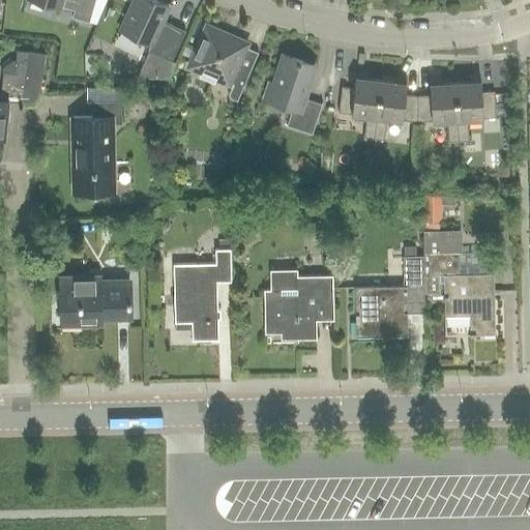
[(89,22),(95,0),(35,0),(62,8),(63,7),(75,10),(72,17),(89,22)]
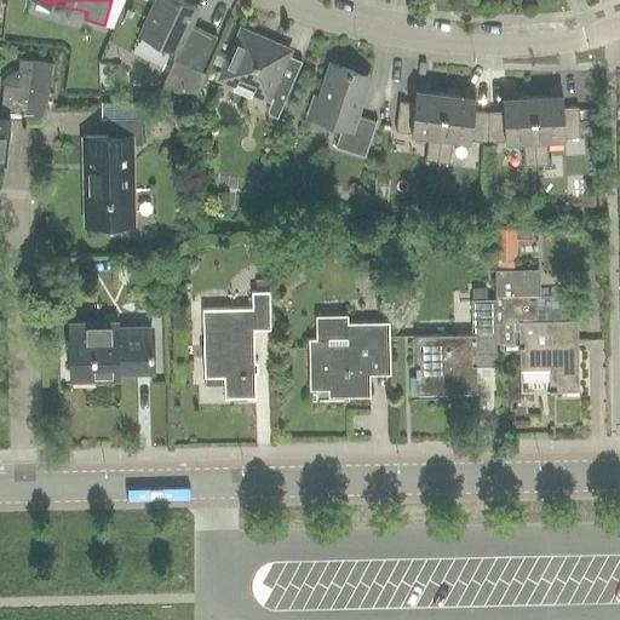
[(201,72),(218,36),(200,28),(199,30),(189,27),(197,7),(181,0),(158,0),(142,36),(177,52),(173,58),(201,72)]
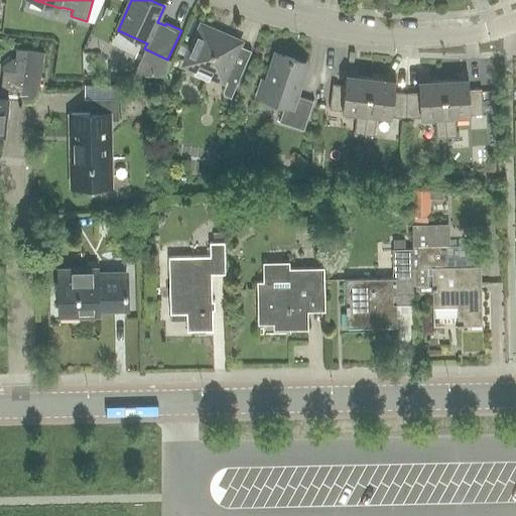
[(231,99),(252,50),(239,45),(240,42),(220,34),(221,31),(201,22),(191,43),(195,44),(185,65),(198,70),(195,76),(209,82),(212,76),(228,82),(224,91),(224,92),(224,93),(225,95),(225,96),(227,96),(231,98),(231,99)]
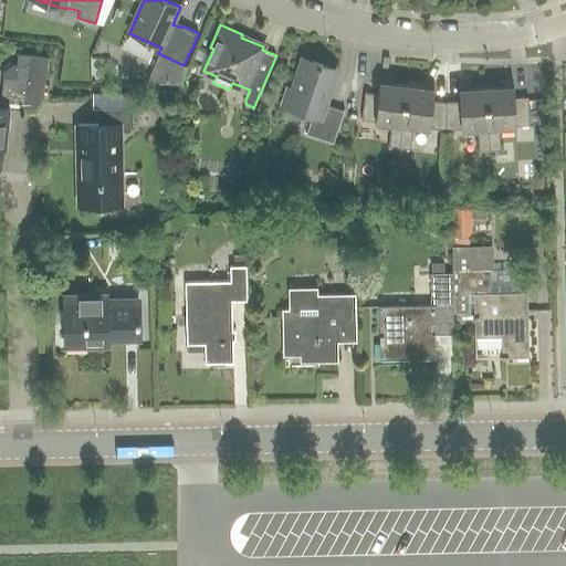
[(25,105),(31,55),(18,53),(16,77),(3,76),(0,107),(0,147),(6,148),(10,108),(10,104),(25,105)]
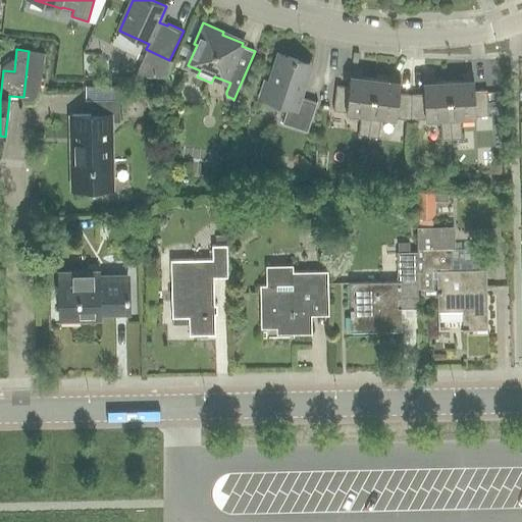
[(308,132),(317,103),(302,98),(306,85),(302,84),(309,63),(278,53),(268,82),(264,81),(259,98),(288,107),(282,123),(308,132)]
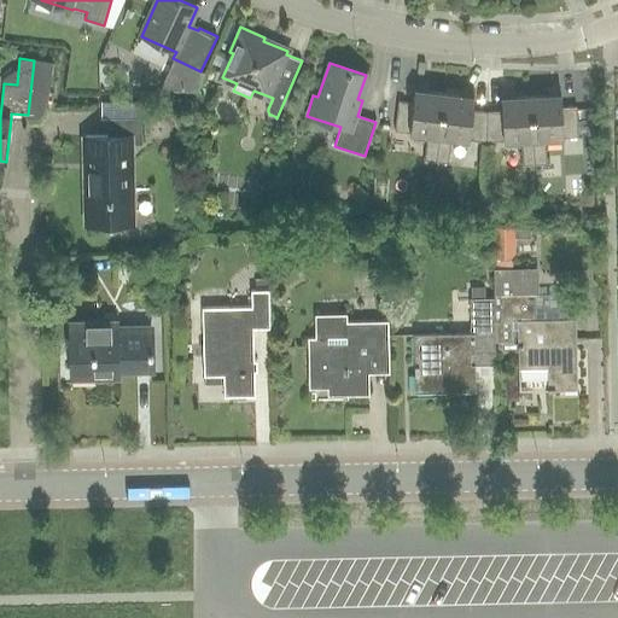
[(437,162),(444,94),(429,92),(429,85),(417,83),(415,91),(414,103),(398,101),(395,130),(410,133),(427,135),(425,159),(437,162)]
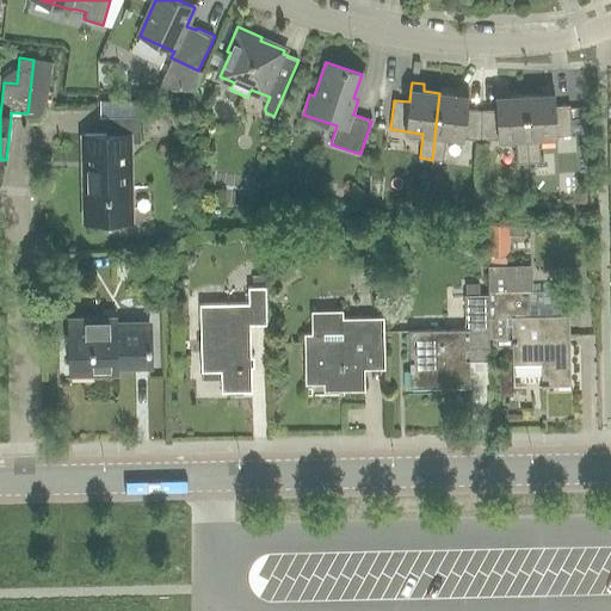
[(542,94),(525,96),(529,162),(541,162),(539,137),(557,136),(572,135),(571,105),(555,106),(555,94),(554,94),(554,87),(542,88),(542,94)]
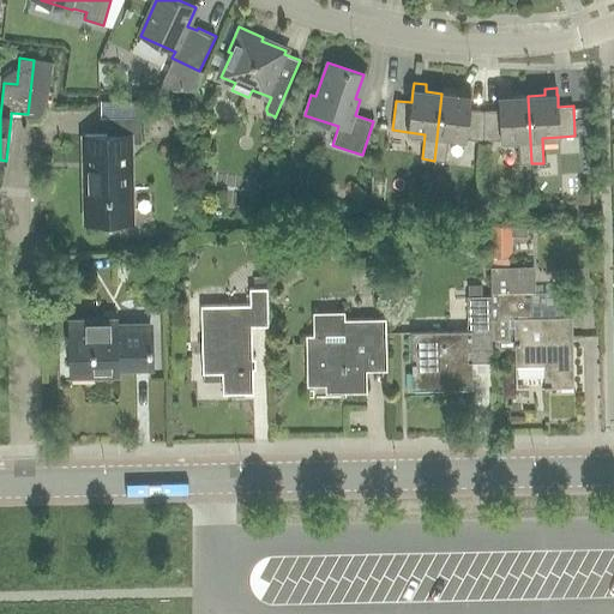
[(483,142),(485,110),(470,109),(471,96),(471,90),(459,89),(458,95),(441,94),(434,161),(446,162),(449,138),(465,139),(467,139),(483,142)]
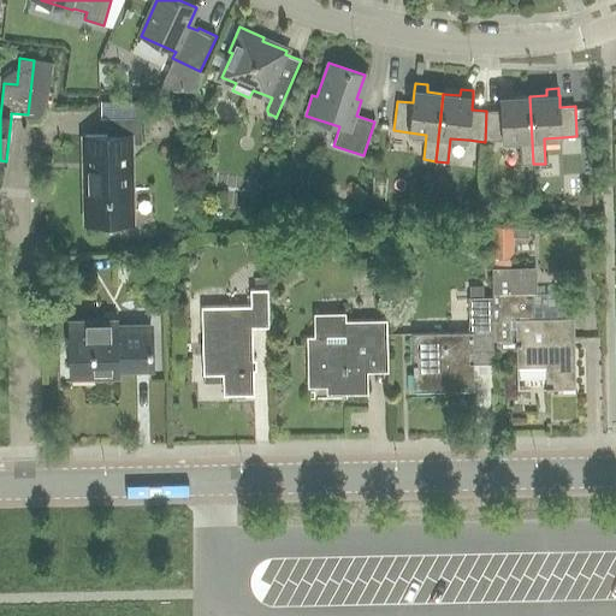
[(533,164),(529,96),(513,98),(513,90),(501,92),(501,98),(501,111),(486,111),(485,142),(503,141),(520,141),(521,165),(533,164)]
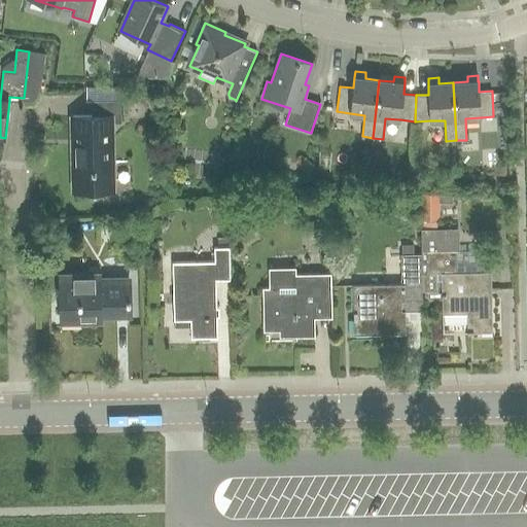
[(110,123),(121,123),(121,101),(93,102),(93,115),(73,116),(73,130),(77,130),(78,191),(112,190),(110,123)]
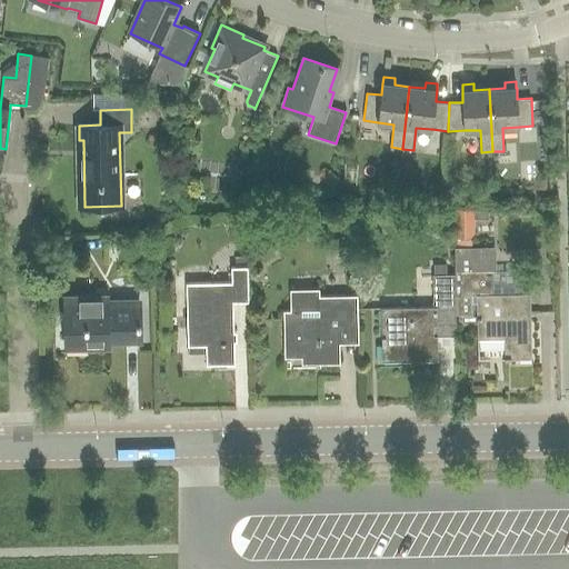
[(475,238),(475,209),(456,209),(456,238),(475,238)]
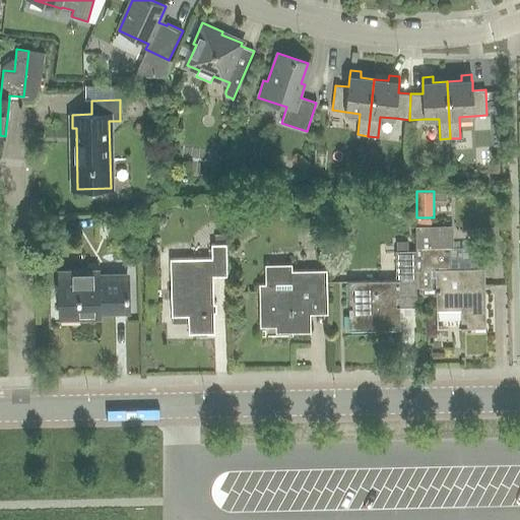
[(415,225),(416,253),(416,271),(436,270),(437,310),(461,310),(461,328),(485,328),(484,268),(451,269),(451,247),(450,247),(450,229),(441,229),(441,225),(415,225)]
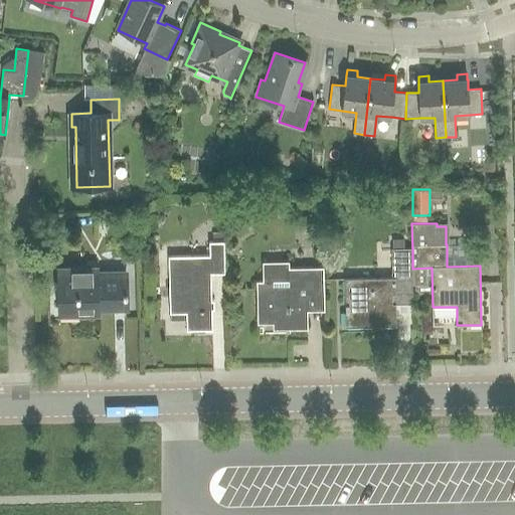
[(393,239),(394,250),(404,250),(404,239),(393,239)]
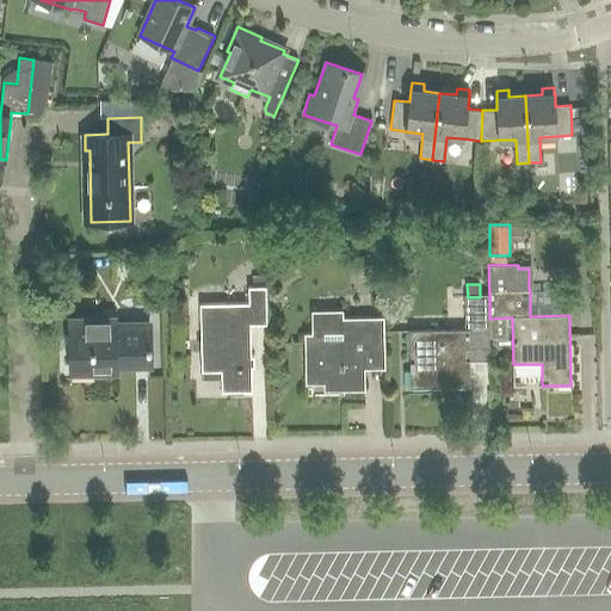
[(251,325),(267,325),(267,287),(250,287),(250,303),(201,304),(202,369),(221,369),(222,392),(253,392),(251,325)]
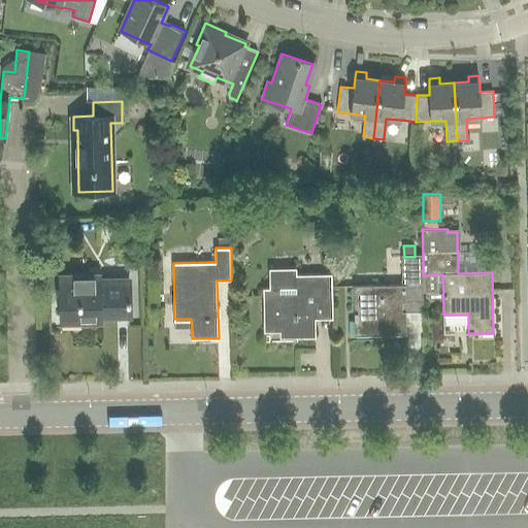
[(424,303),(423,275),(423,257),(415,257),(404,257),(404,287),(354,288),(355,335),(406,334),(406,303),(424,303)]
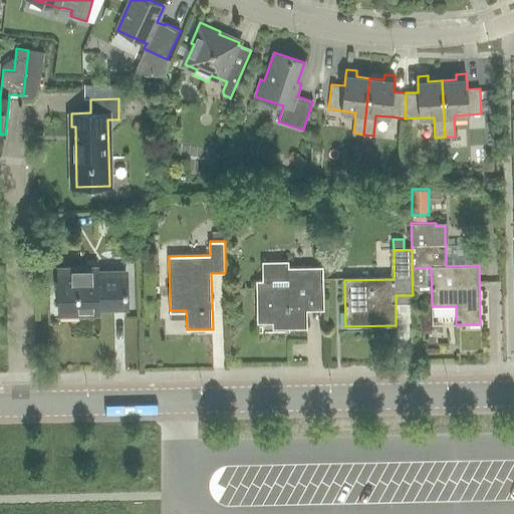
[(310,299),(324,298),(323,266),(287,267),(287,261),(262,262),(263,280),(256,280),(257,323),(289,322),(289,327),(306,327),(306,296),(310,296),(310,299)]
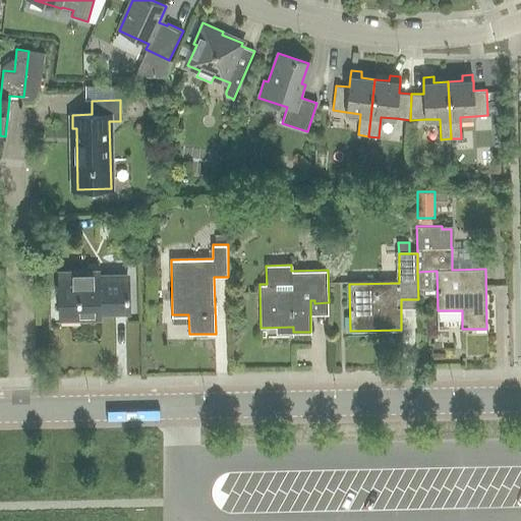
[(81,311),(129,310),(128,277),(98,278),(98,273),(60,274),(61,317),(81,316),(81,311)]
